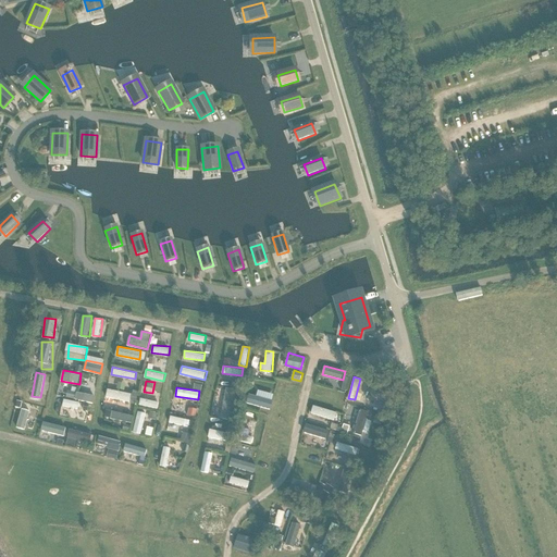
[(225,387),(222,418),(231,419),(235,388),(225,387)]
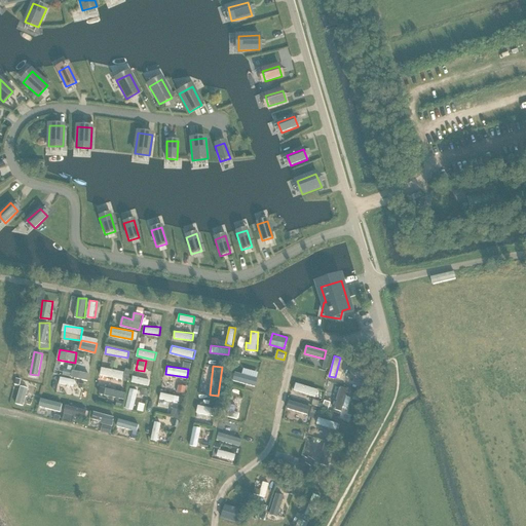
[(102,367),(101,376),(129,378),(129,369),(102,367)]
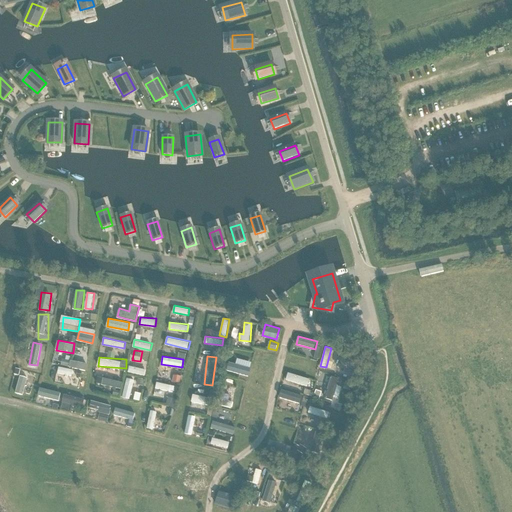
[(62,358),(61,366),(87,369),(88,361),(62,358)]
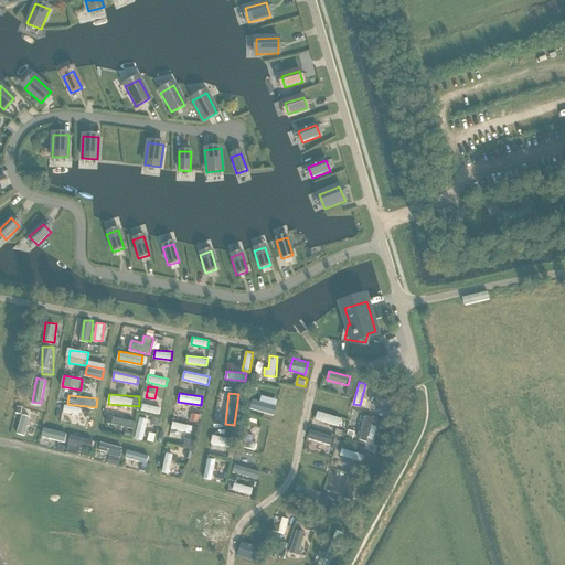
[(265,409),(267,403),(248,397),(247,405),(265,409)]
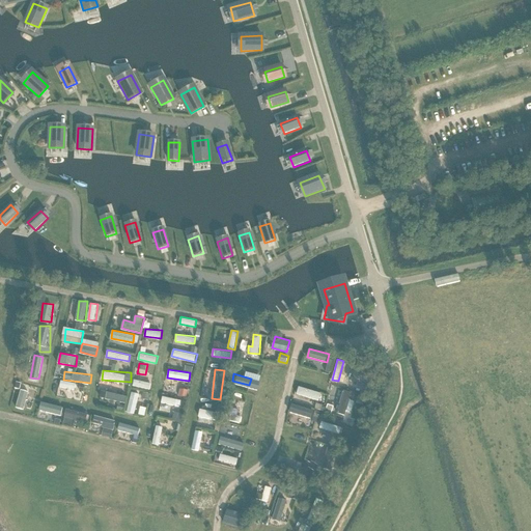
[(150,389),(152,383),(135,378),(133,385),(150,389)]
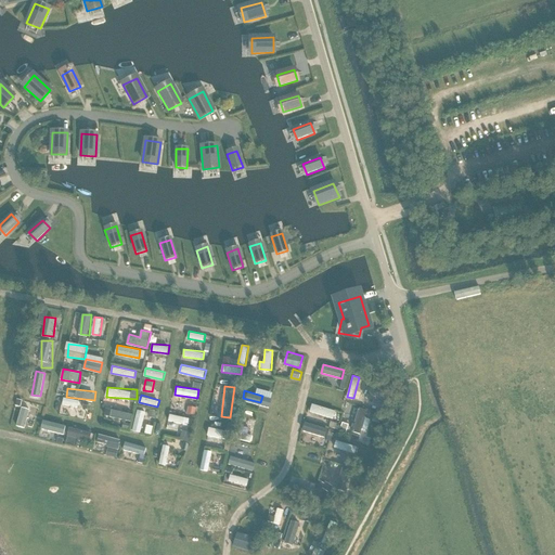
[(78,407),(80,400),(65,397),(63,403),(78,407)]
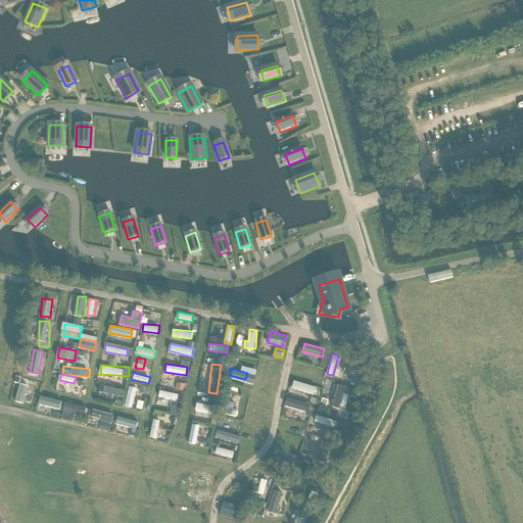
[(25,400),(30,382),(24,381),(18,398),(25,400)]
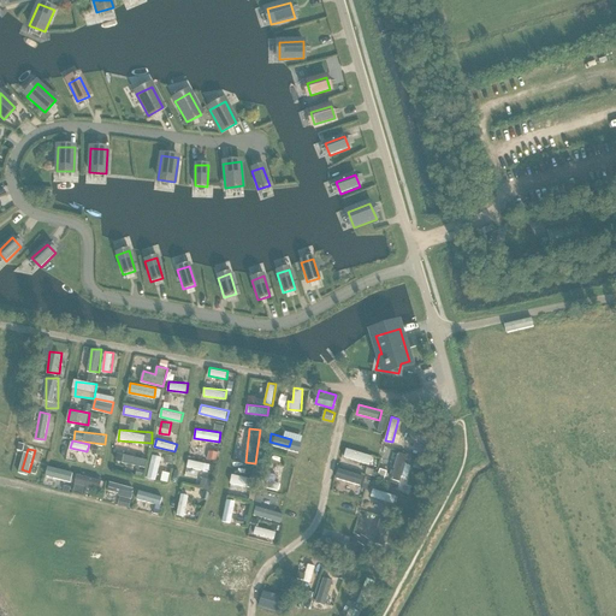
[(345,449),(344,458),(372,463),(373,454),(345,449)]
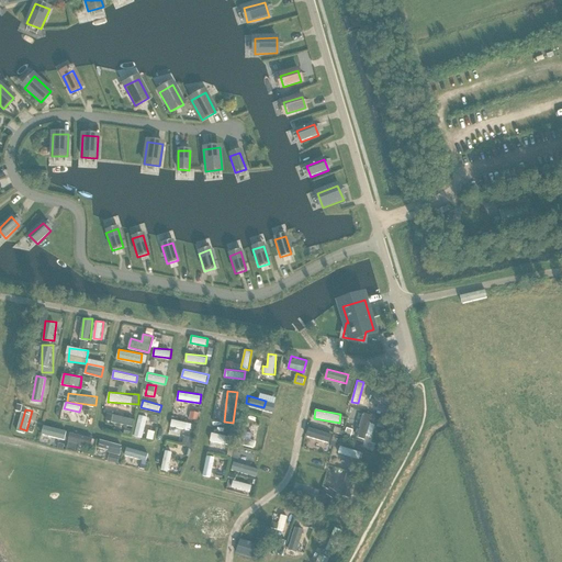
[(370,423),(373,414),(363,411),(357,430),(347,427),(345,436),(364,442),(368,433),(372,434),(375,424),(370,423)]
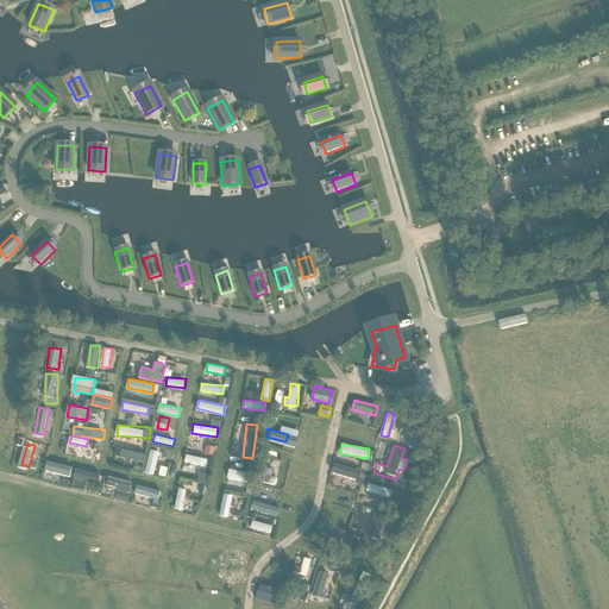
[(146,472),(155,473),(159,450),(150,449),(146,472)]
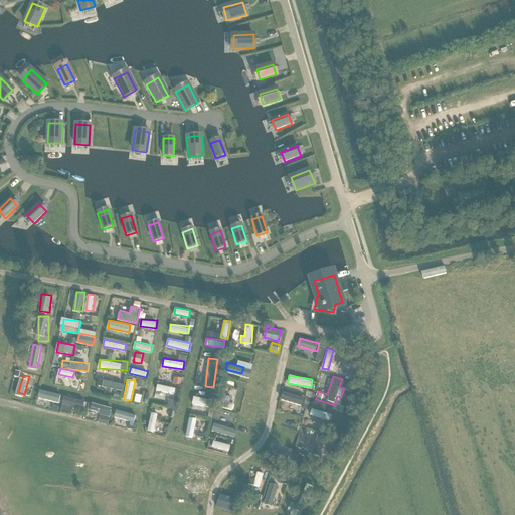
[(100,380),(99,387),(123,388),(123,381),(100,380)]
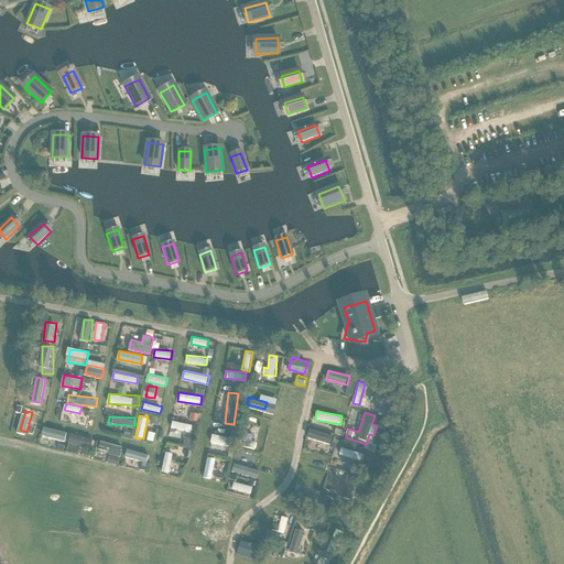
[(192,431),(193,423),(173,421),(172,427),(192,431)]
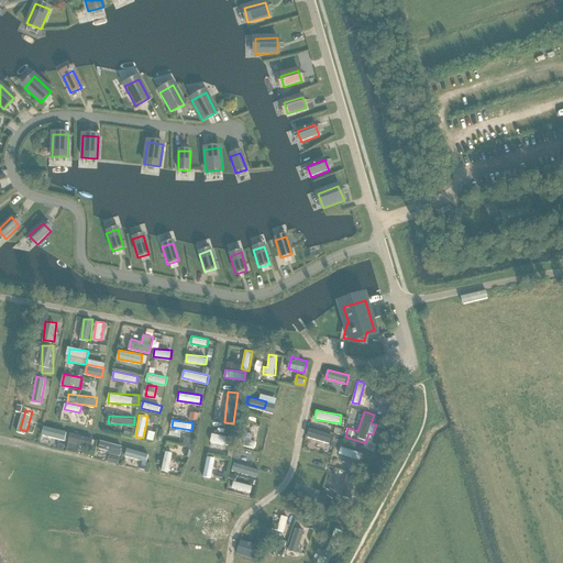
[(48,444),(52,427),(44,426),(41,443),(48,444)]
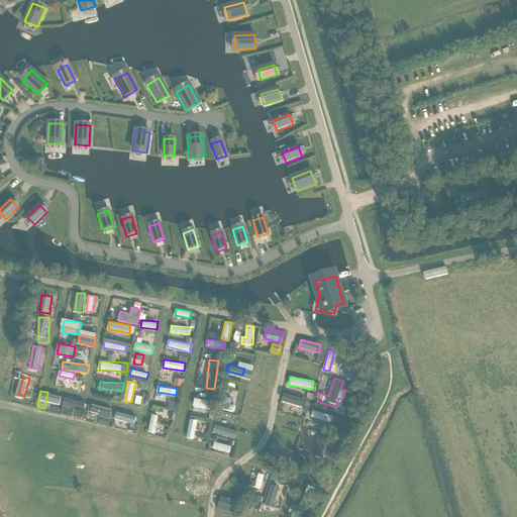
[(283,401),(304,408),(306,399),(285,392),(283,401)]
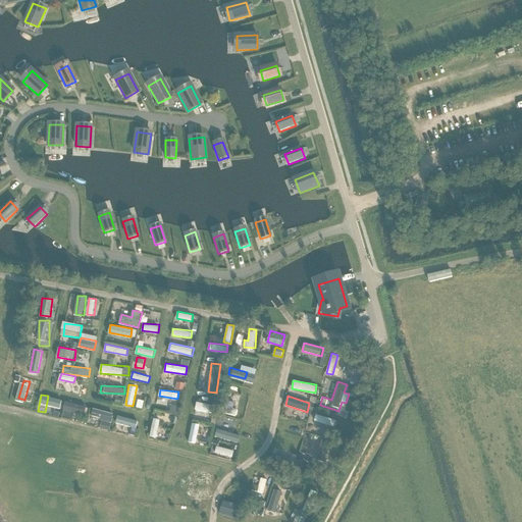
[(85,415),(88,407),(66,401),(62,416),(72,419),(74,412),(85,415)]
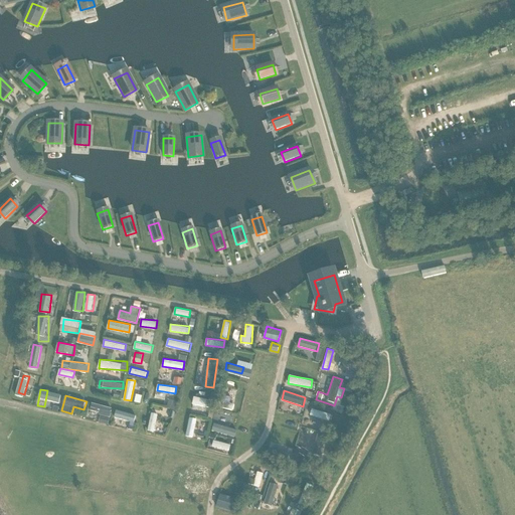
[(193,396),(193,404),(215,406),(216,398),(193,396)]
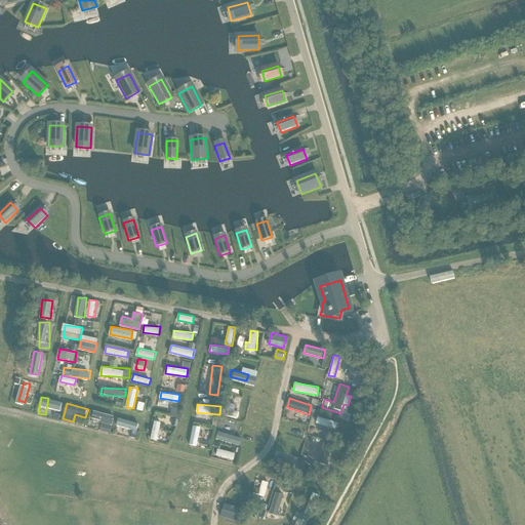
[(93,410),(91,418),(103,421),(101,430),(111,432),(115,415),(93,410)]
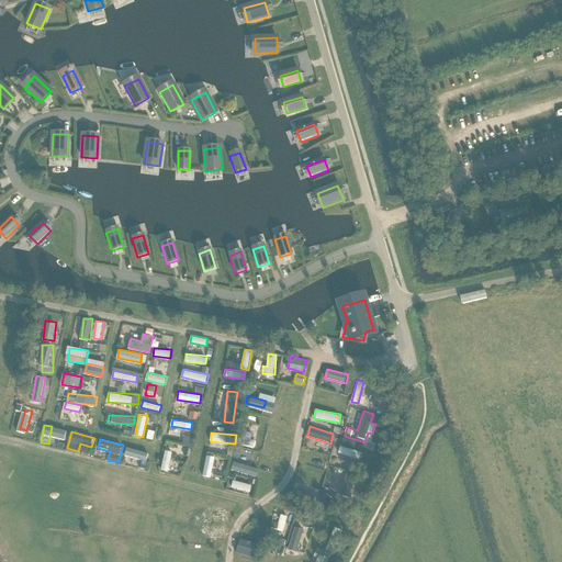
[(360,459),(362,451),(340,445),(338,452),(360,459)]
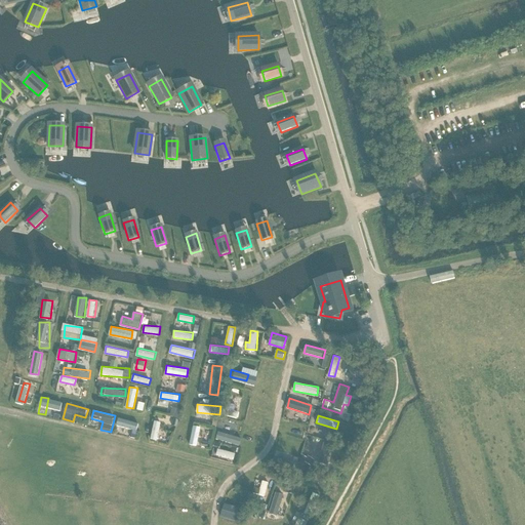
[(137,431),(139,422),(118,416),(116,425),(137,431)]
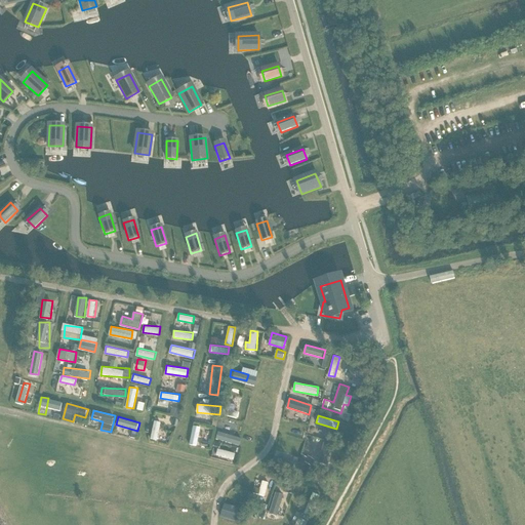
[(152,439),(159,440),(160,421),(154,420),(152,439)]
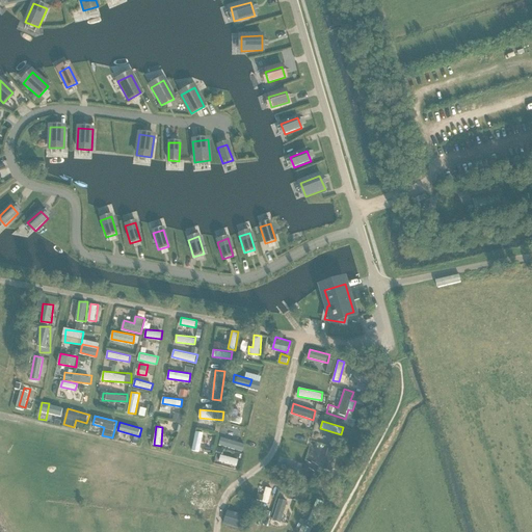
[(196,430),(191,450),(200,452),(204,432),(196,430)]
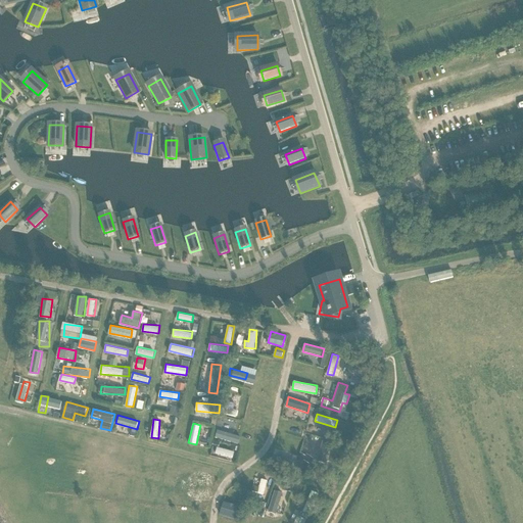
[(216,436),(233,441),(235,435),(218,430),(216,436)]
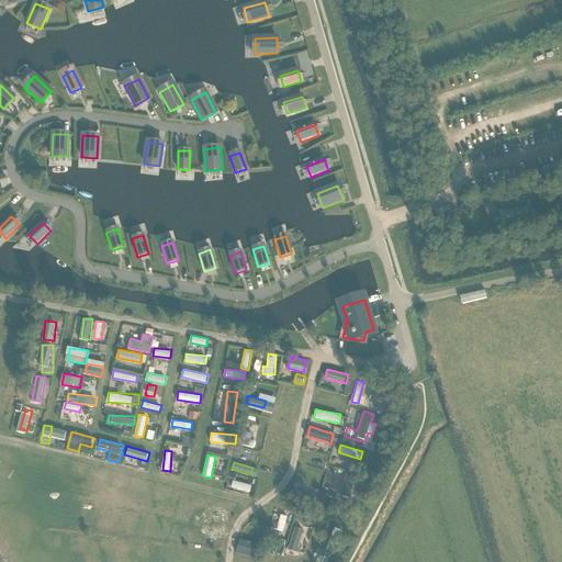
[(347,473),(341,495),(350,497),(357,475),(347,473)]
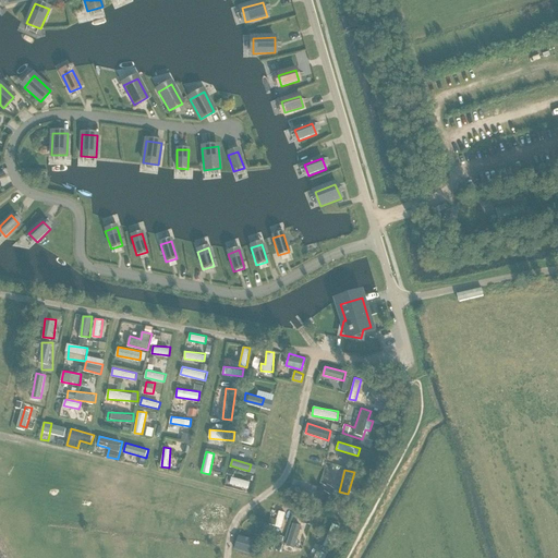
[(250,488),(251,481),(230,475),(228,482),(250,488)]
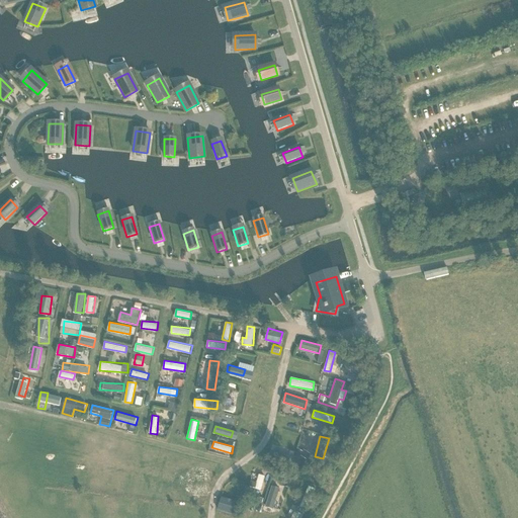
[(253,480),(251,487),(262,489),(265,475),(259,473),(257,481),(253,480)]
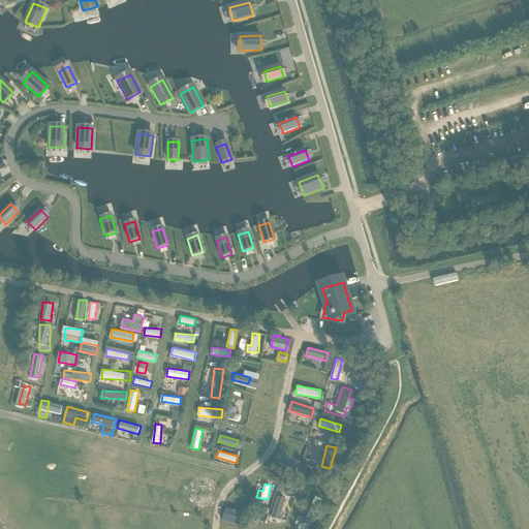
[(278,495),(273,517),(281,519),(286,497),(278,495)]
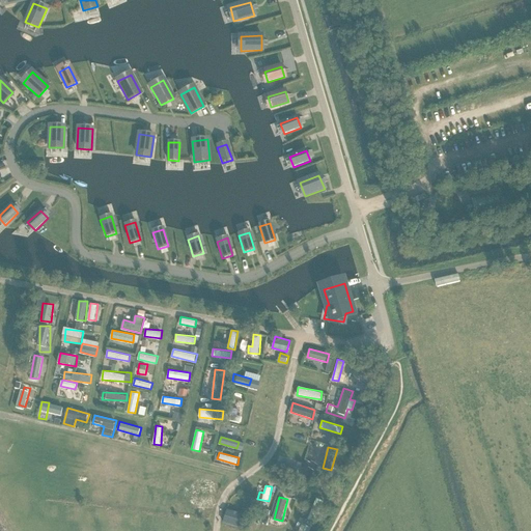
[(307,520),(314,523),(322,503),(314,501),(307,520)]
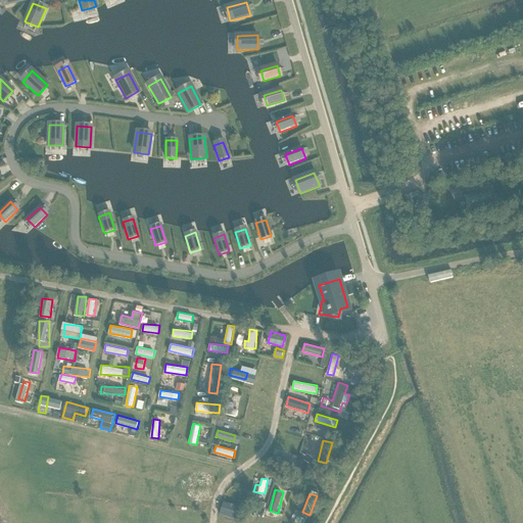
[(235,520),(238,513),(232,511),(233,510),(222,507),(220,515),(235,520)]
